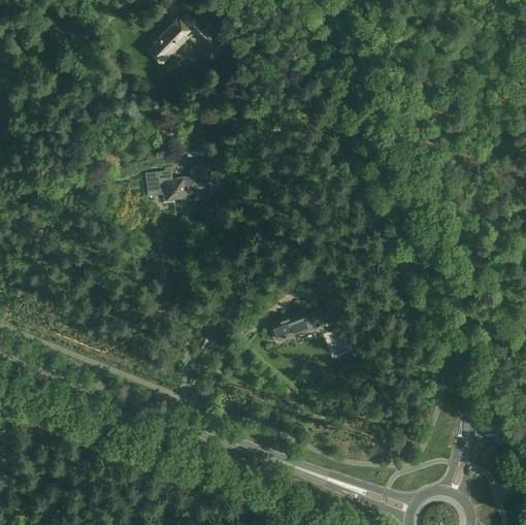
[(57,8),(58,15),(70,14),(69,7),(57,8)]
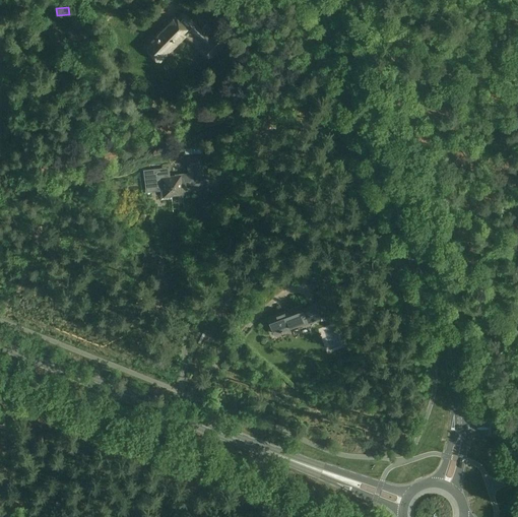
[(198,51),(209,62),(222,47),(211,37),(207,42),(204,39),(208,35),(202,27),(198,31),(181,15),(148,47),(146,45),(140,51),(156,67),(184,39),(182,38),(188,31),(203,46),(198,51)]
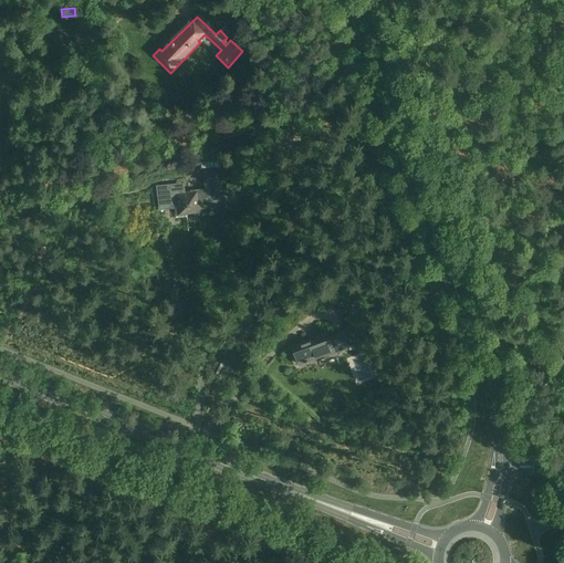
[(216,174),(201,176),(204,191),(210,191),(210,188),(218,187),(216,174)]
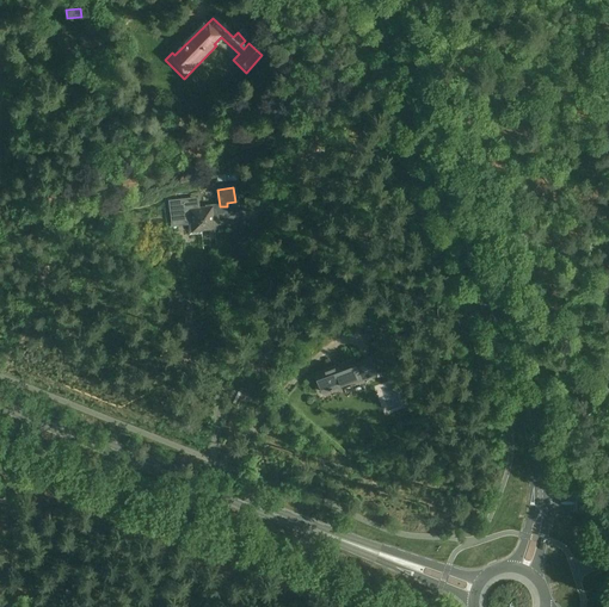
[(200,234),(200,231),(214,230),(213,221),(211,205),(198,206),(197,196),(167,199),(170,227),(186,225),(188,235),(200,234)]
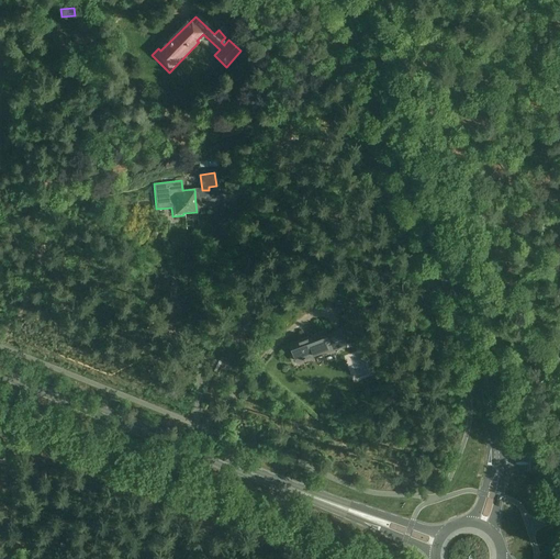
[(336,351),(345,348),(338,332),(325,337),(324,334),(288,347),(294,364),(335,349),(336,351)]
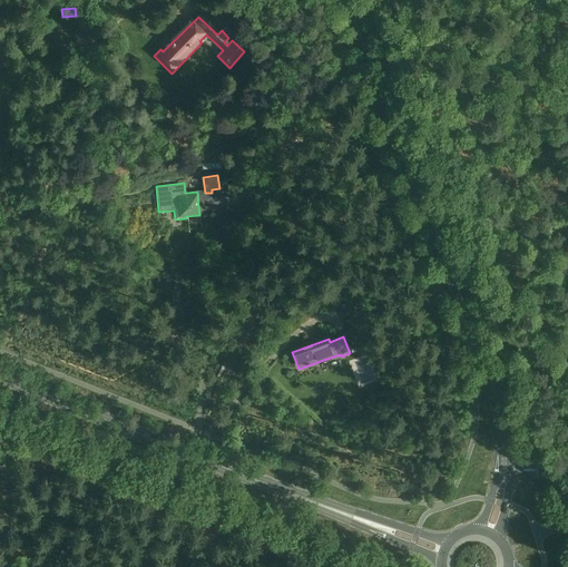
[(320,416),(324,411),(317,404),(313,408),(320,416)]
